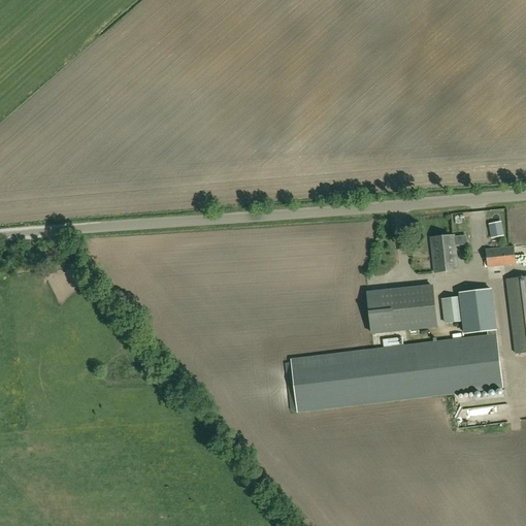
[(491,235),(502,233),(499,219),(488,222),(491,235)]
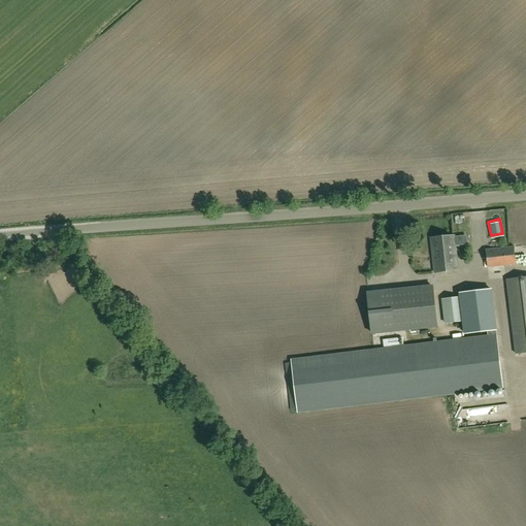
[(429,236),(432,271),(456,268),(452,233),(429,236)]
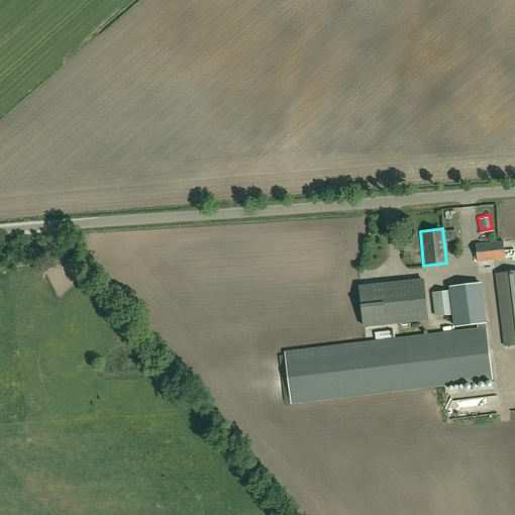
[(476,260),(504,256),(502,238),(474,241),(476,260)]
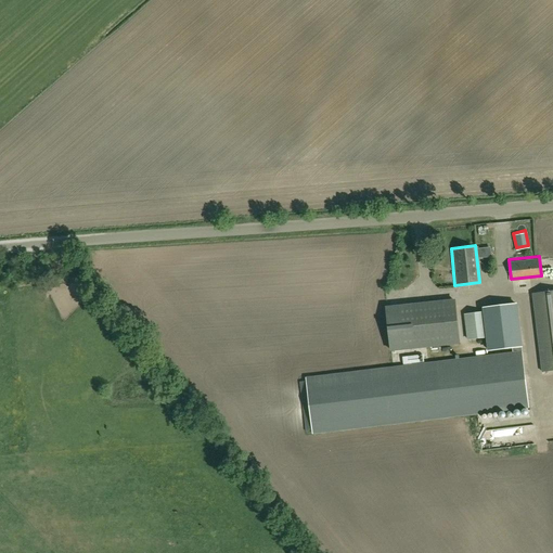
[(552,288),(530,292),(540,370),(552,369),(552,288)]
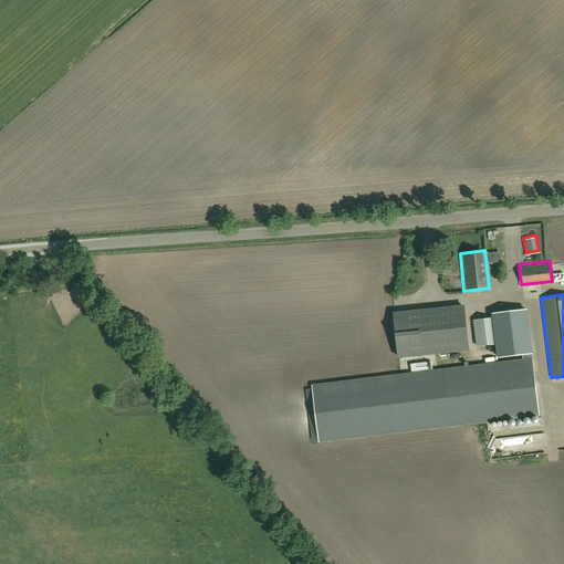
[(393,312),(397,356),(466,348),(461,304),(393,312)]
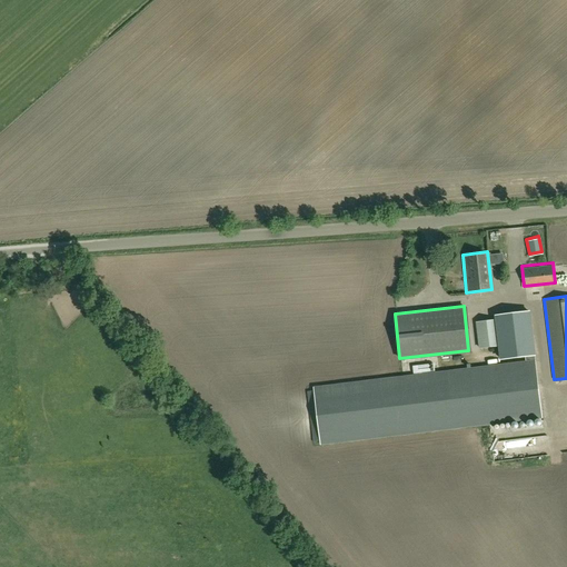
[(495,318),(498,344),(499,358),(524,355),(524,360),(311,386),(319,443),(539,416),(527,310),(494,314),(495,318)]
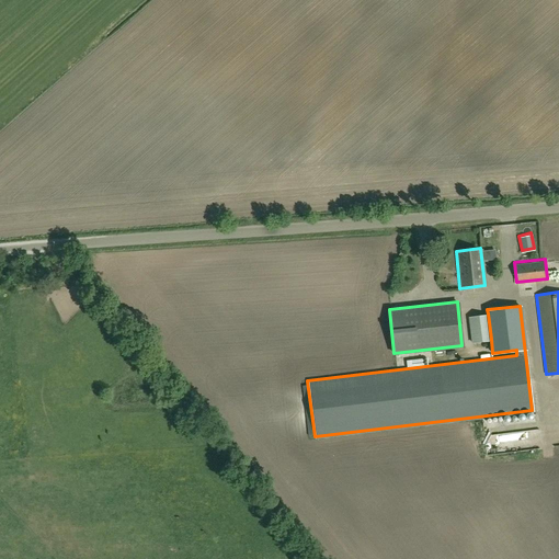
[(471,341),(491,339),(488,314),(468,317),(471,341)]
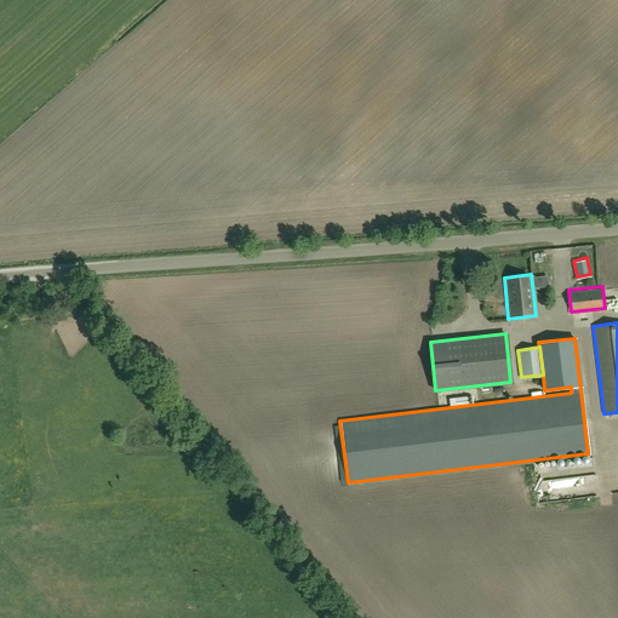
All buildings are outlined.
